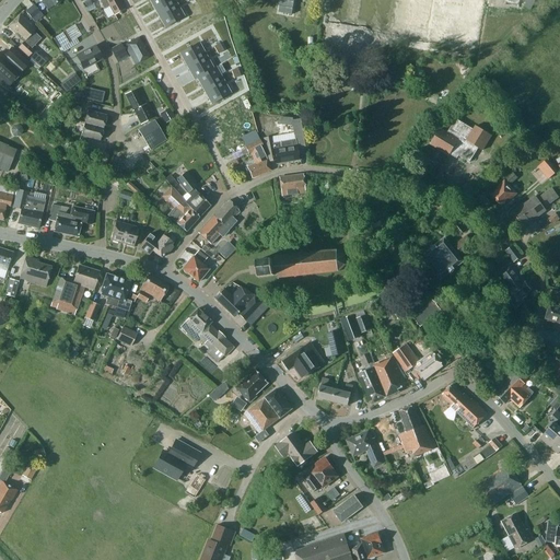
[(42,0),(48,10),(62,1),(61,0),(42,0)]
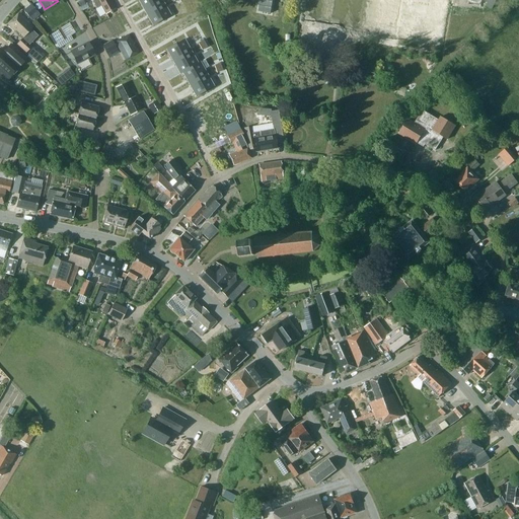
[(92,0),(96,8),(101,6),(106,14),(116,9),(109,0),(92,0)]
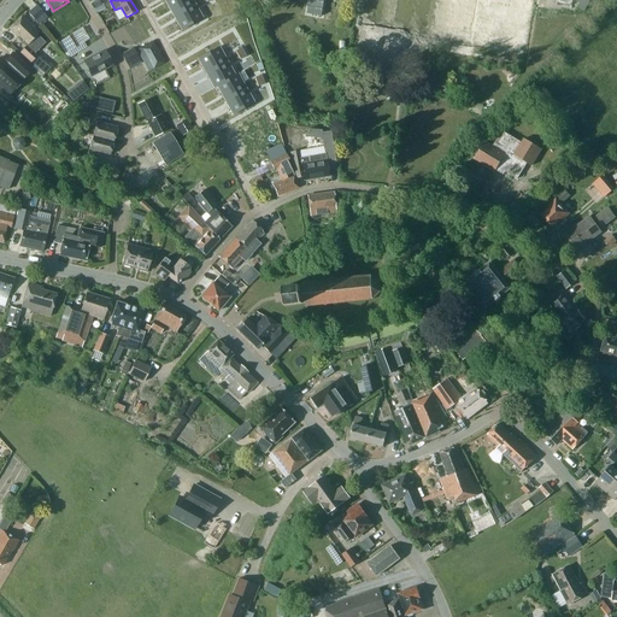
[(192,0),(168,0),(165,1),(172,13),(172,15),(174,16),(195,4),(192,0)]
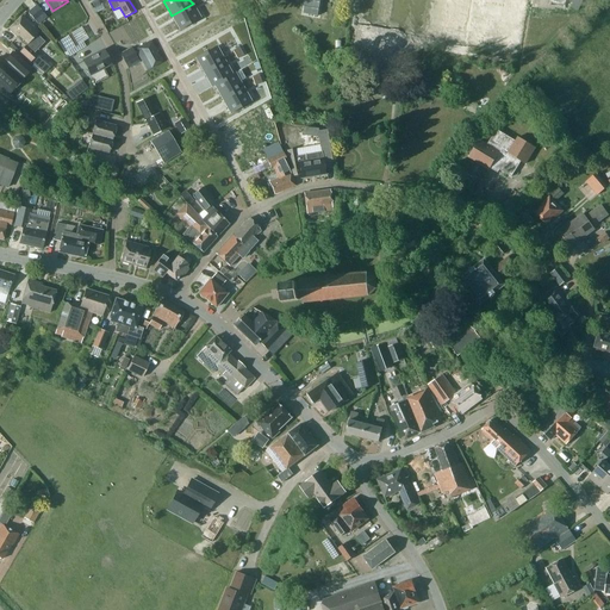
[(306,0),(304,13),(318,17),(321,0),(306,0)]
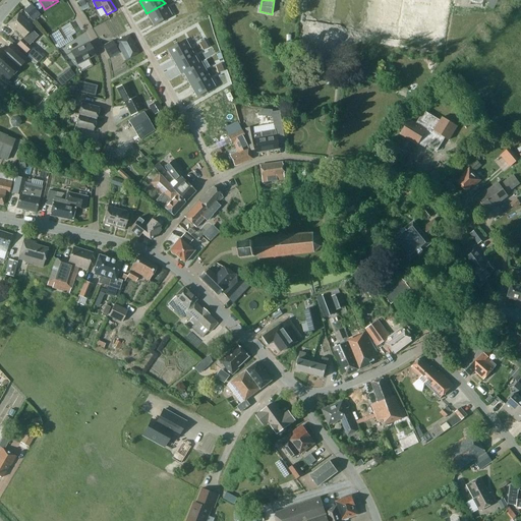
[(446,45),(453,0),(308,0),(305,20),(313,21),(309,50),(340,55),(344,27),(395,35),(397,21),(390,20),(391,17),(384,16),(386,0),(406,0),(401,38),(446,45)]
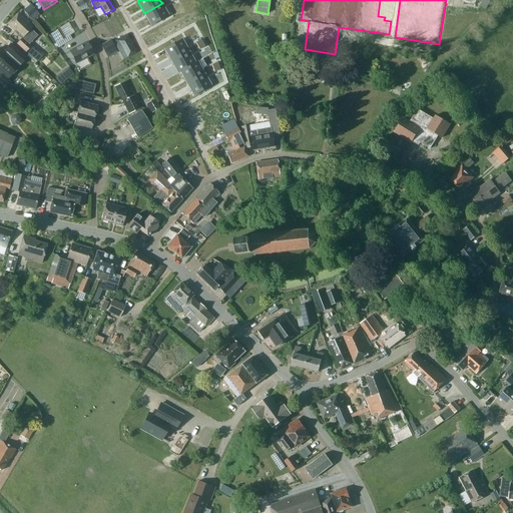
[(162,3),(144,13),(148,20),(151,25),(168,15),(162,3)]
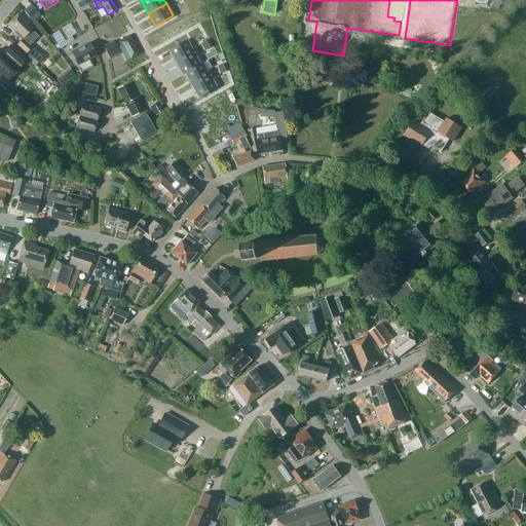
[(25,11),(33,21),(40,14),(32,4),(25,11)]
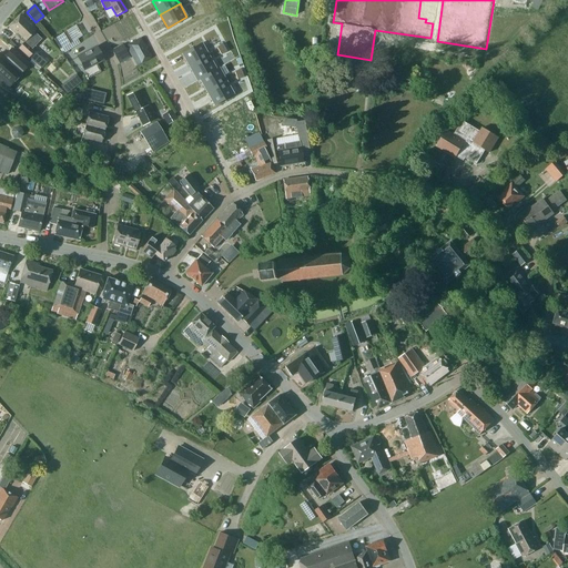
[(42,39),(36,32),(37,30),(21,14),(9,27),(17,34),(18,33),(27,41),(18,50),(28,60),(36,51),(32,48),(42,39)]
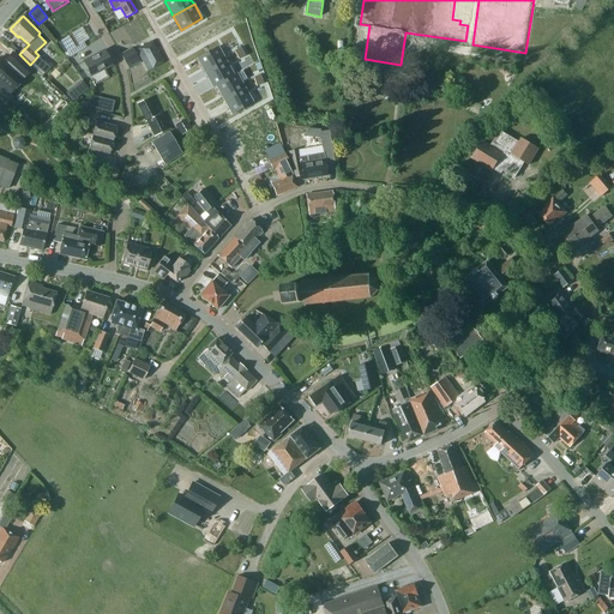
[(72,35),(59,42),(65,53),(78,46),(72,35)]
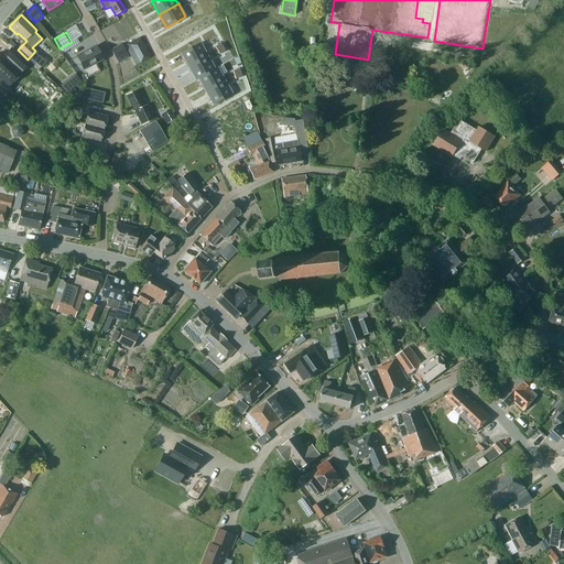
[(150,57),(139,38),(126,45),(137,65),(150,57)]
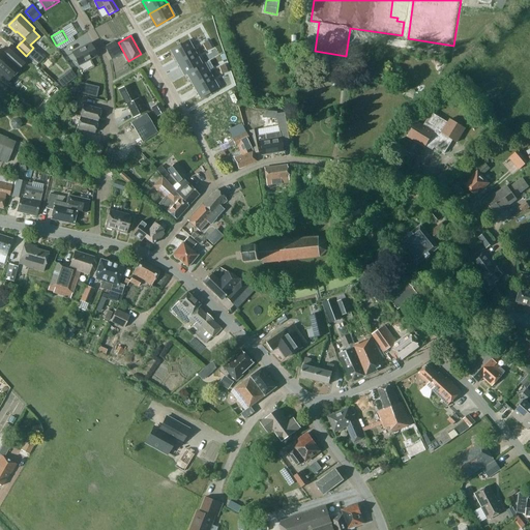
[(188,40),(170,51),(177,63),(196,53),(188,40)]
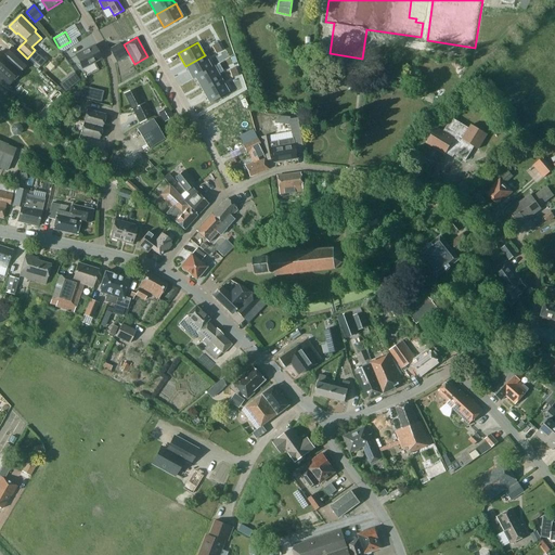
[(110,49),(117,63),(128,56),(120,43),(110,49)]
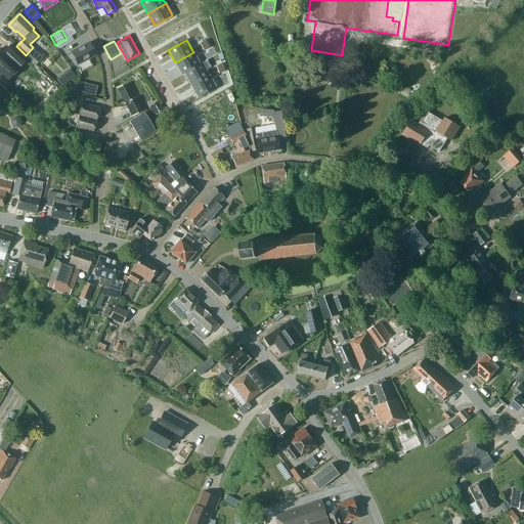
[(94,53),(87,42),(71,52),(78,63),(94,53)]
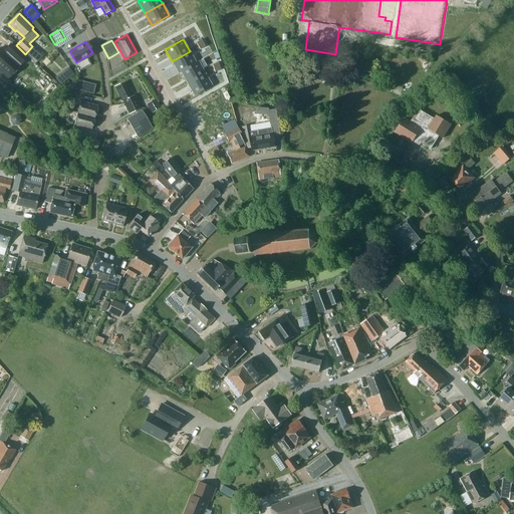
[(0,50),(0,73),(7,80),(26,59),(10,44),(5,50),(7,51),(4,54),(0,50)]
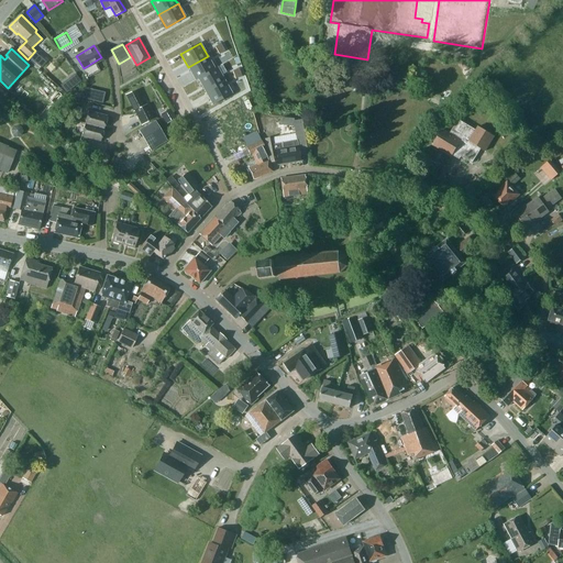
[(34,52),(28,59),(39,69),(45,62),(34,52)]
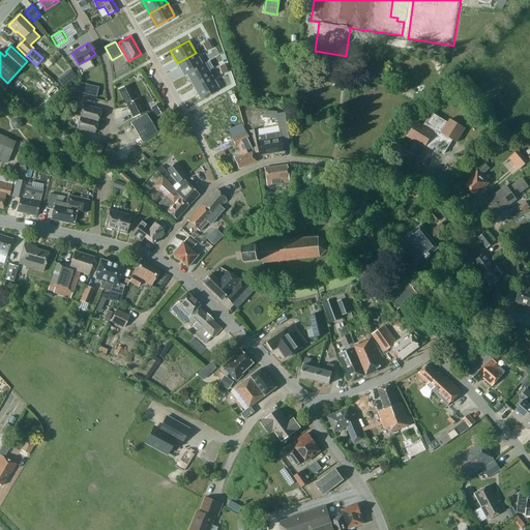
[(196,53),(177,63),(184,76),(186,75),(203,65),(202,64),(196,53)]
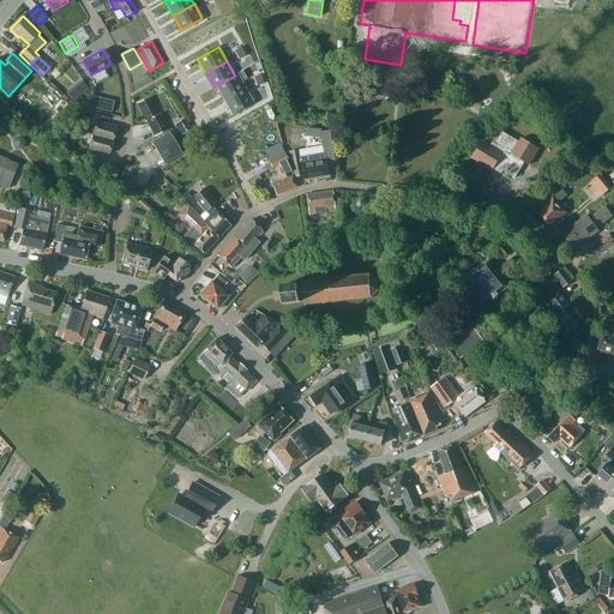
[(235,76),(216,86),(224,100),(245,88),(236,73),(235,74),(234,74),(235,76)]
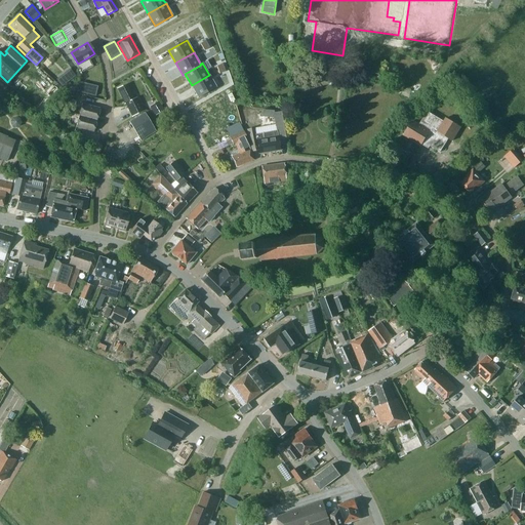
[(70,69),(62,76),(67,83),(76,76),(70,69)]
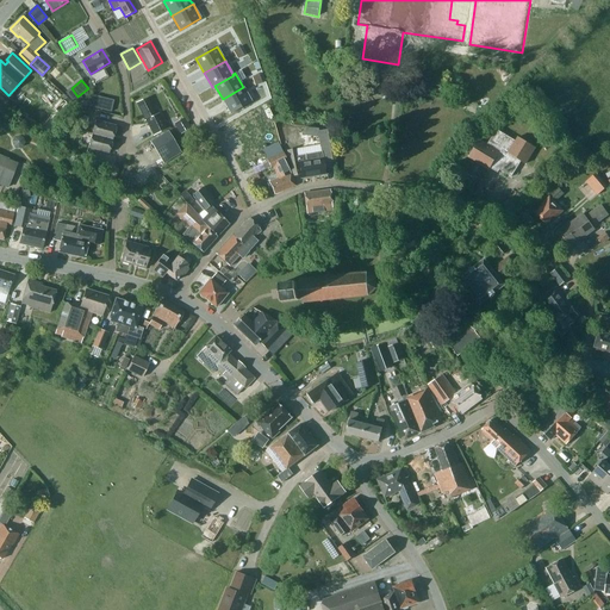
[(243,87),(223,99),(231,113),(251,101),(243,87)]
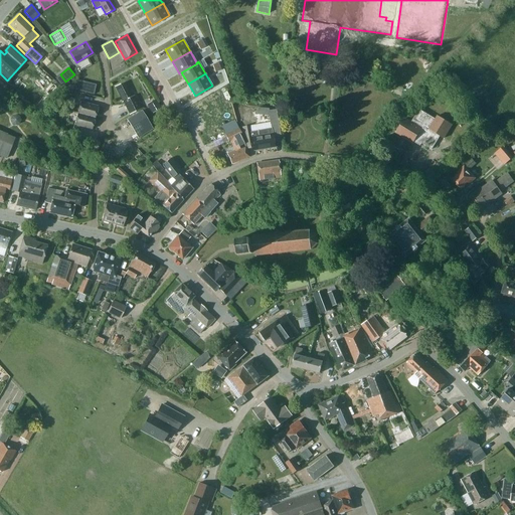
[(79,81),(77,91),(84,93),(88,82),(79,81)]
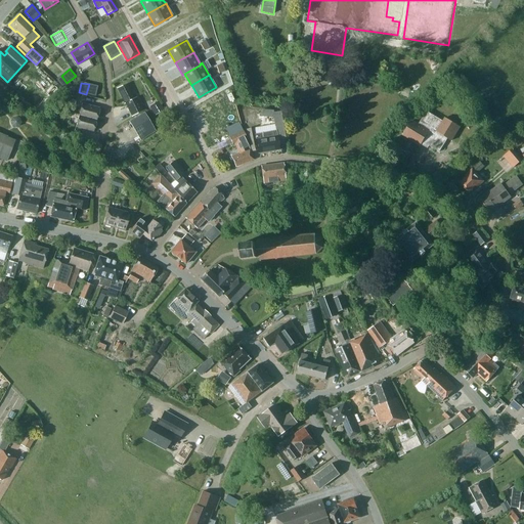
[(118,89),(125,103),(126,103),(128,107),(132,117),(143,111),(136,98),(134,98),(127,84),(118,89)]
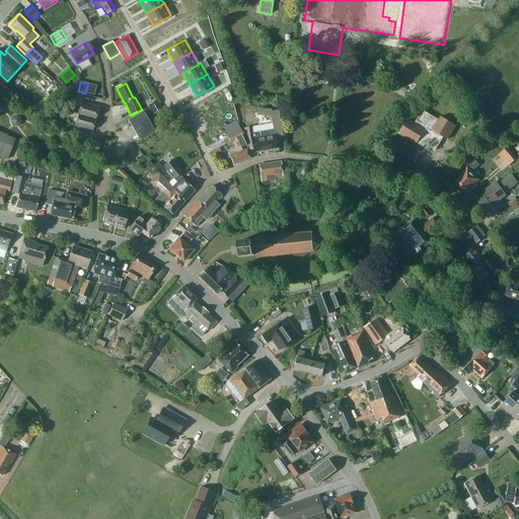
[(54,85),(47,93),(54,99),(61,91),(54,85)]
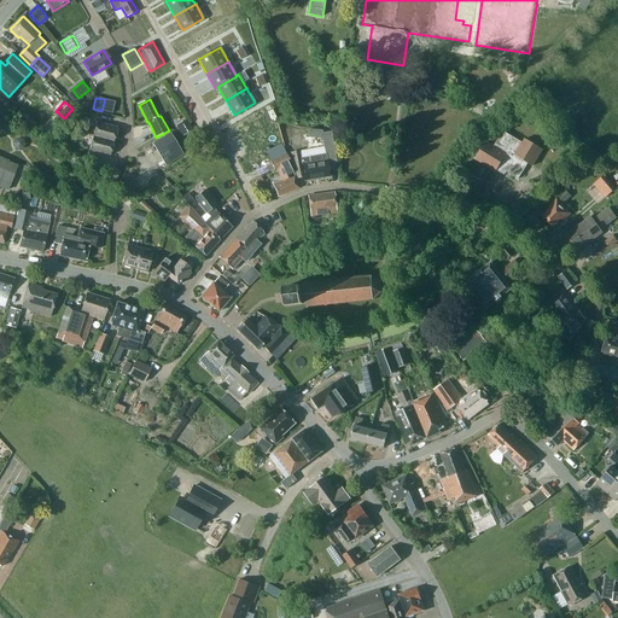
[(256,162),(279,152),(267,120),(244,129),(256,162)]
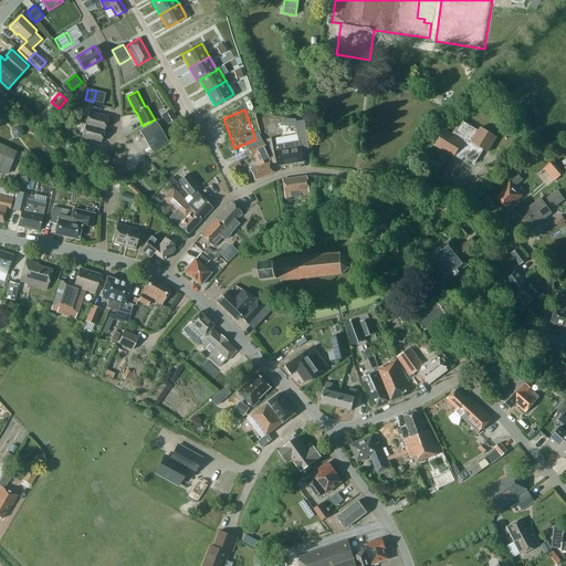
[(105,129),(108,117),(88,112),(85,125),(105,129)]
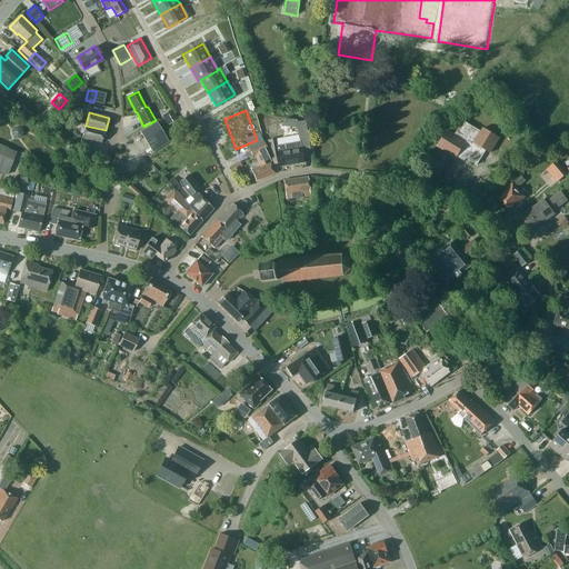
[(166,119),(169,125),(177,120),(173,115),(166,119)]
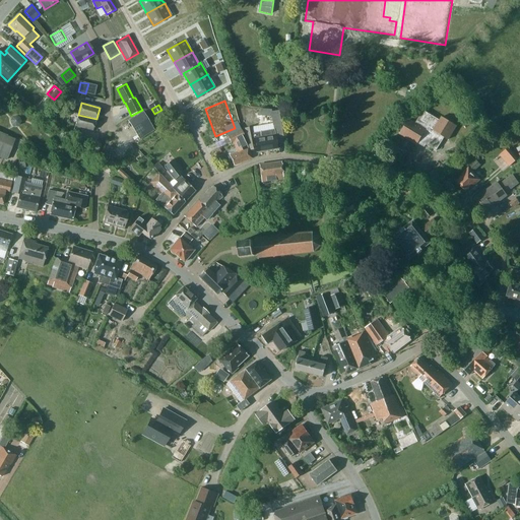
[(278,111),(271,112),(272,117),(273,123),(274,127),(281,126),(278,111)]
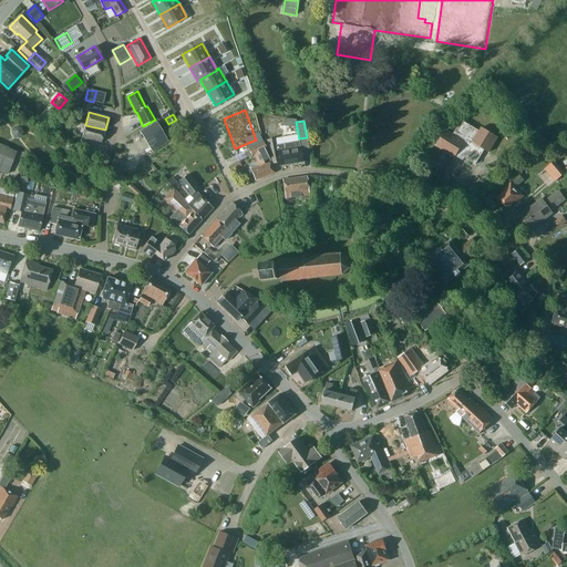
[(445,131),(436,146),(455,157),(457,154),(476,165),(485,150),(488,153),(498,137),(483,127),(481,132),(462,121),(453,135),(445,131)]
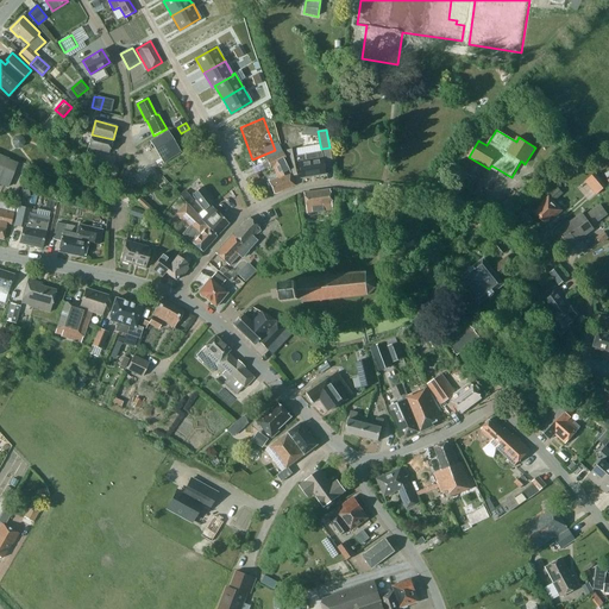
[(152,143),(164,163),(181,152),(169,132),(152,143)]
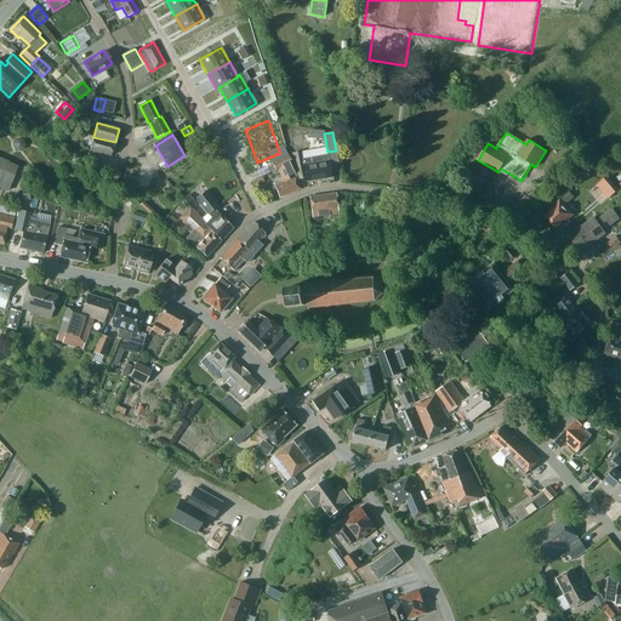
[(112,157),(115,142),(93,137),(90,151),(112,157)]
